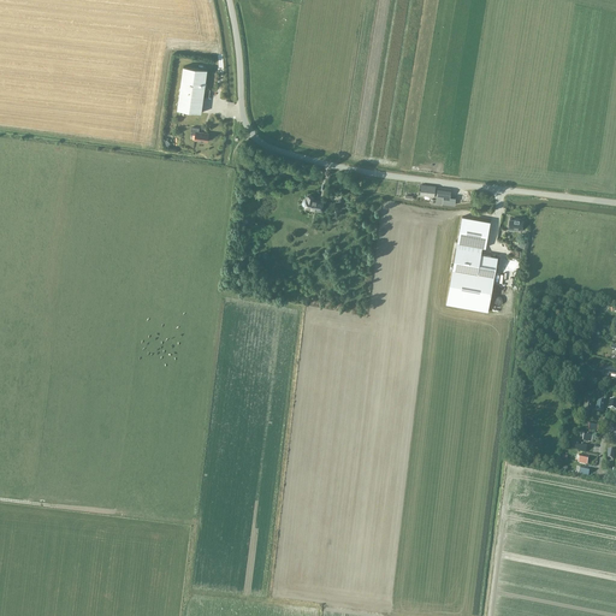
[(177,110),(201,113),(203,98),(209,98),(211,90),(205,89),(207,70),(183,66),(177,110)]
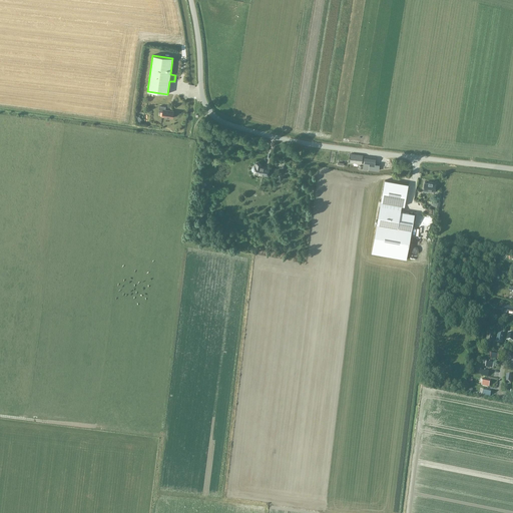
[(159,112),(162,112),(162,117),(172,118),(173,111),(165,110),(166,107),(159,106),(159,112)]
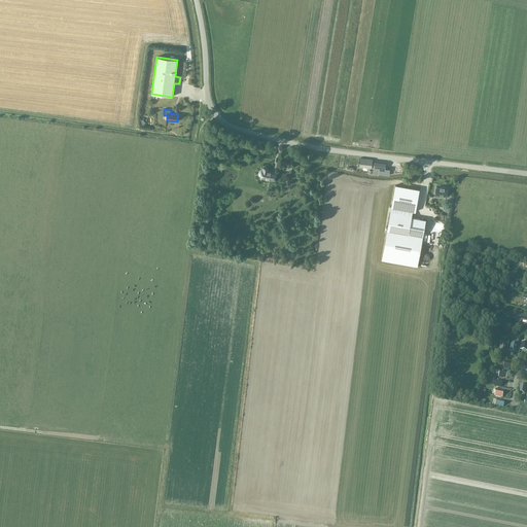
[(360,157),(359,167),(372,168),(373,160),(360,157)]
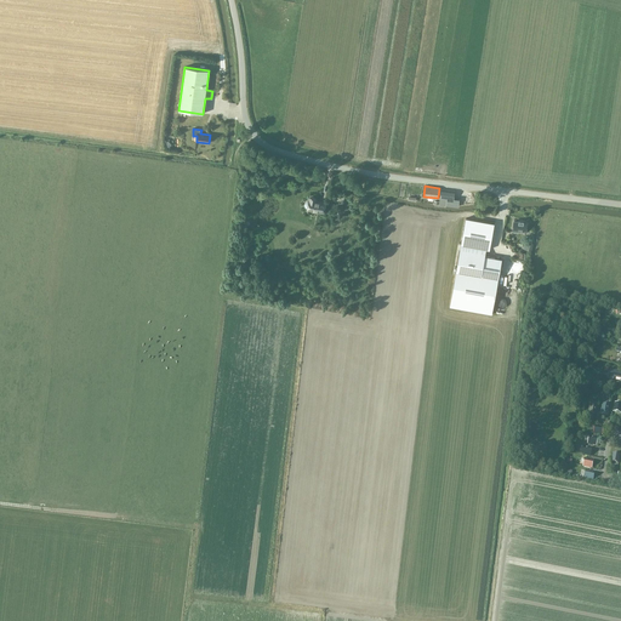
[(440,198),(439,203),(434,201),(433,204),(439,205),(445,206),(446,206),(459,208),(460,199),(454,198),(455,191),(442,189),(440,198)]
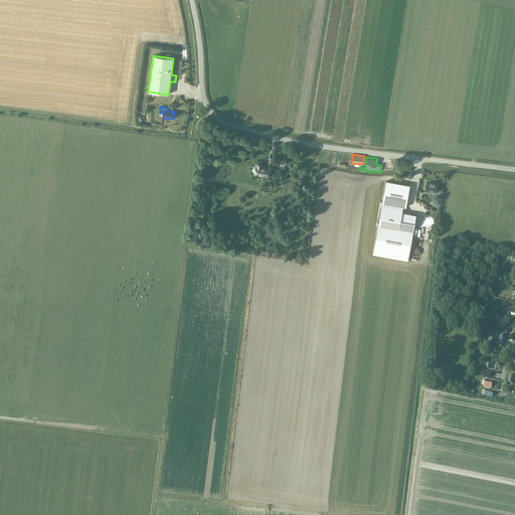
[(254,174),(269,177),(271,168),(263,167),(263,165),(262,165),(261,164),(260,164),(259,164),(256,164),(255,167),(254,167),(253,168),(252,169),(252,170),(252,172),(253,173),(254,173),(254,174)]
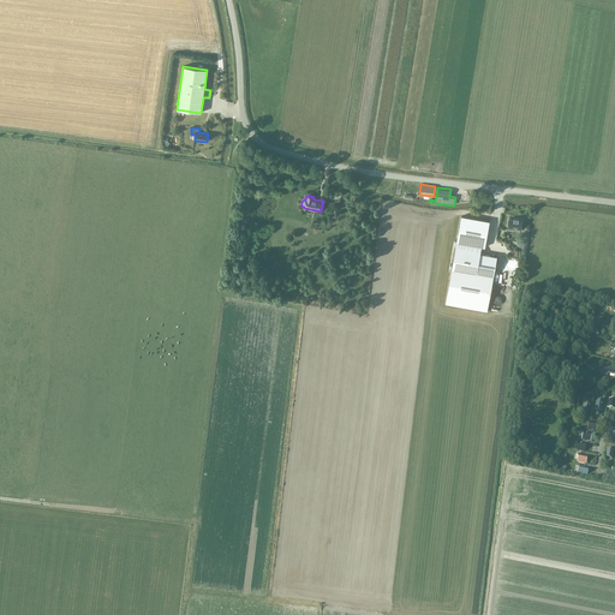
[(491,226),(491,222),(461,216),(459,231),(457,243),(452,269),(446,304),(487,311),(494,276),(497,257),(481,254),(482,246),(483,236),(489,237),(491,226)]
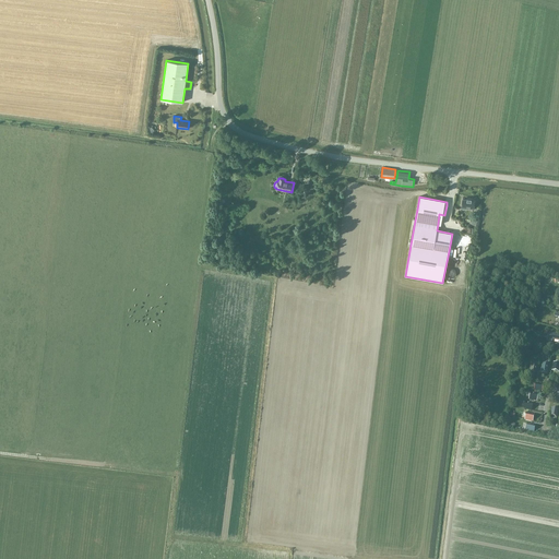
[(461,206),(462,206),(461,209),(462,210),(465,210),(466,210),(466,207),(473,209),(475,199),(468,198),(468,200),(462,199),(461,206)]
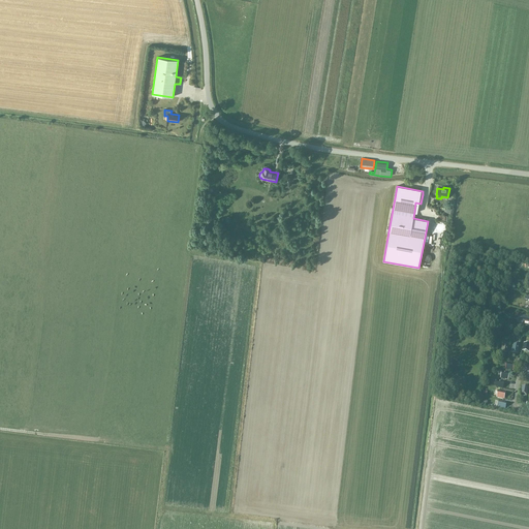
[(515,363),(506,362),(505,369),(512,371),(515,363)]
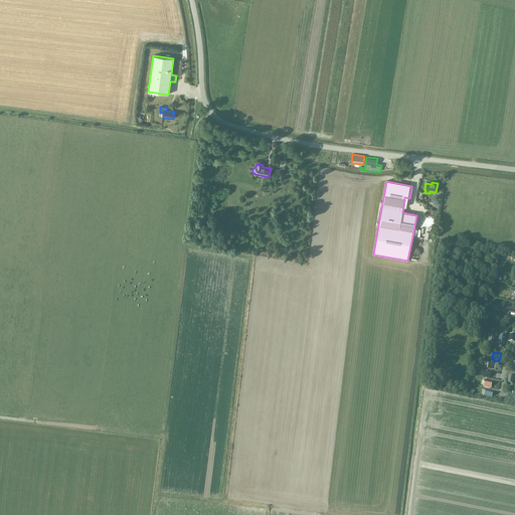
[(496,362),(488,361),(487,368),(495,370),(496,362)]
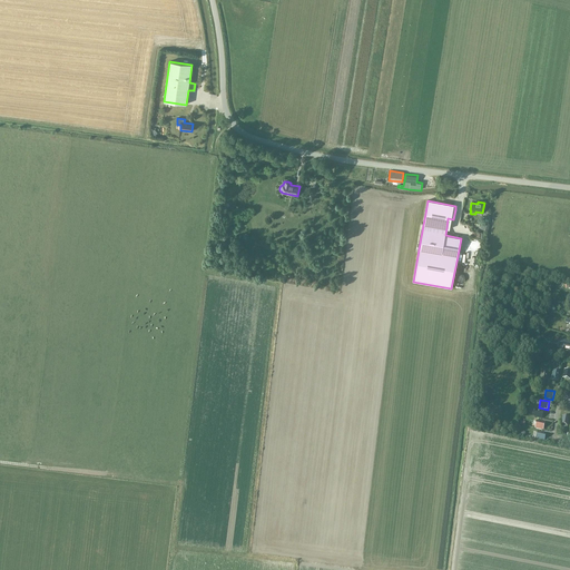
[(543,411),(534,410),(533,418),(542,419),(543,411)]
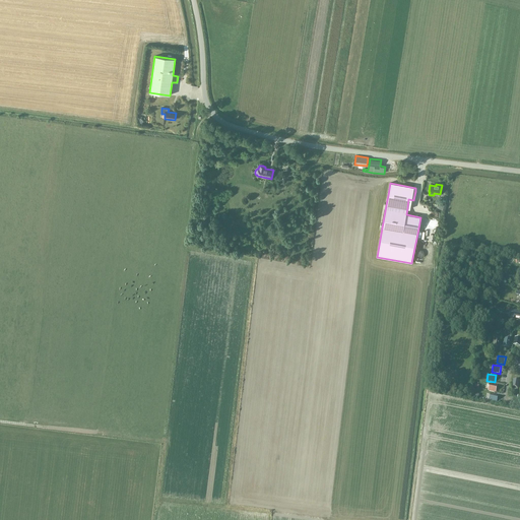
[(497,385),(489,384),(488,391),(496,392),(497,385)]
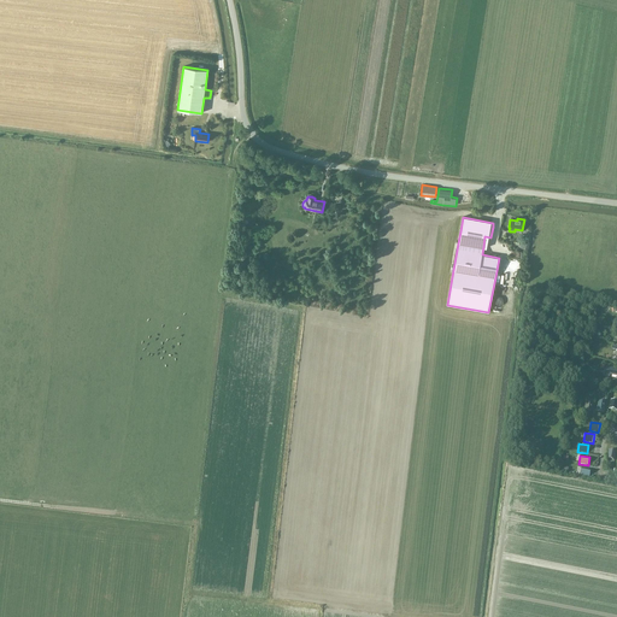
[(591,469),(582,466),(580,476),(589,477),(591,469)]
